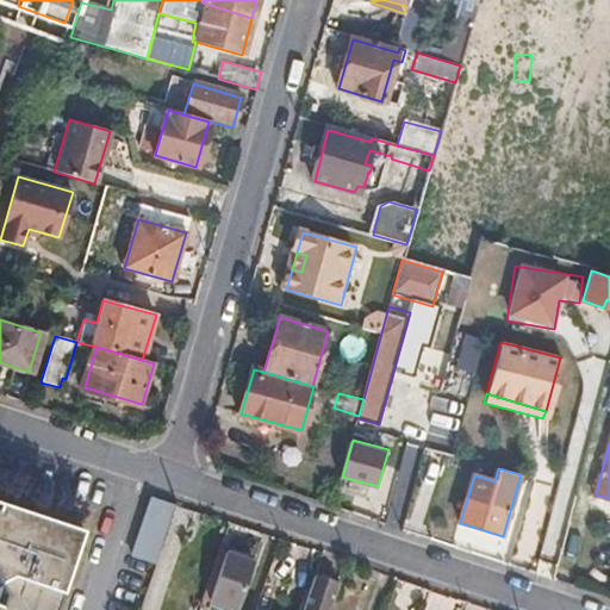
[(535,546),(561,553),(574,497),(549,491),(535,546)]
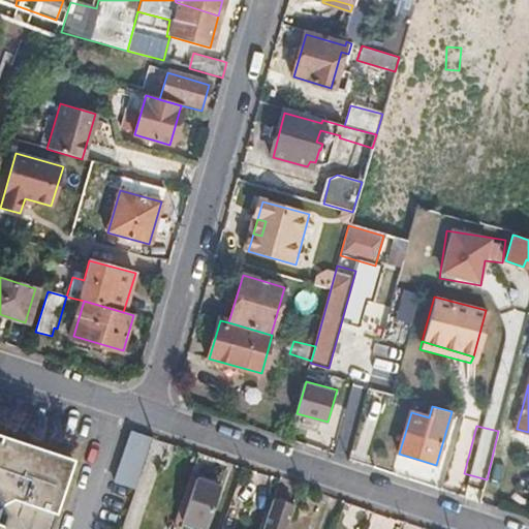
[(129,430),(113,481),(134,489),(151,437),(129,430)]
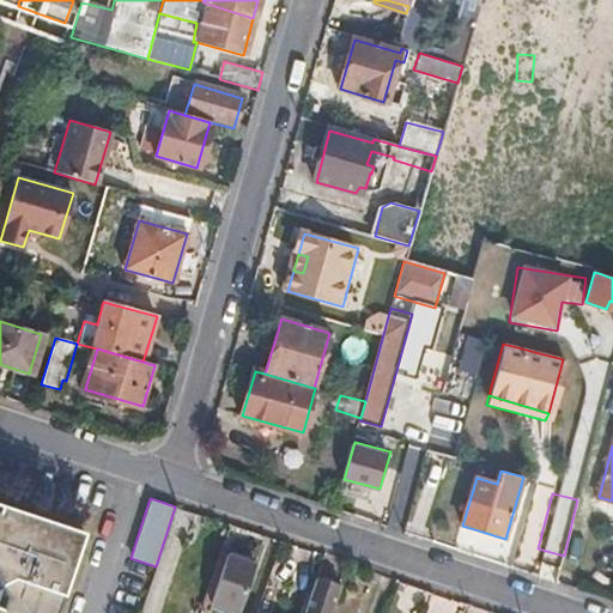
[(0,511),(0,612),(58,612),(85,535),(34,517),(31,522),(0,511)]
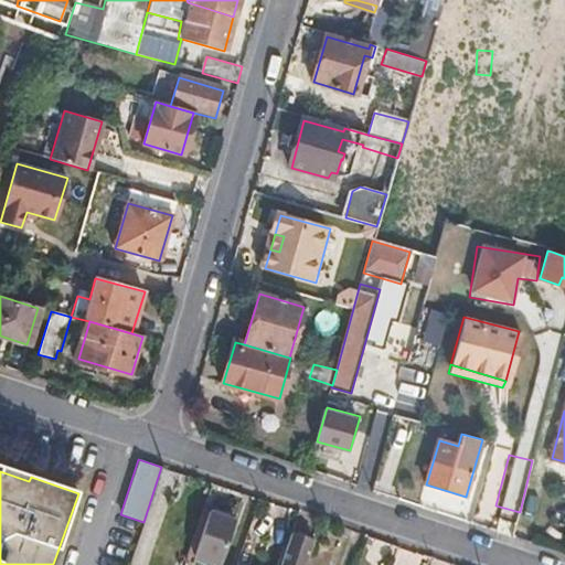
[(213,512),(198,557),(219,564),(223,564),(240,521),(213,512)]
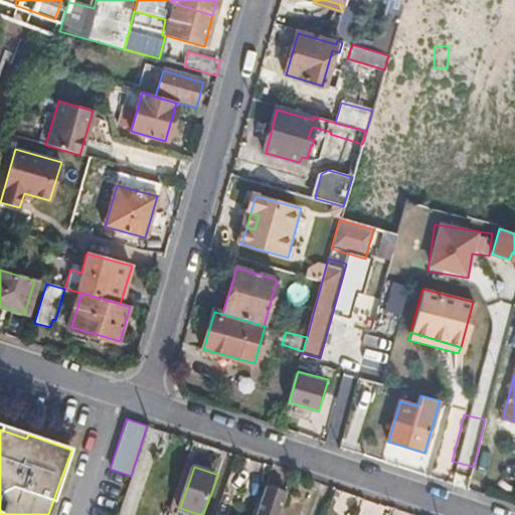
[(280,514),(287,496),(266,489),(256,514),(280,514)]
